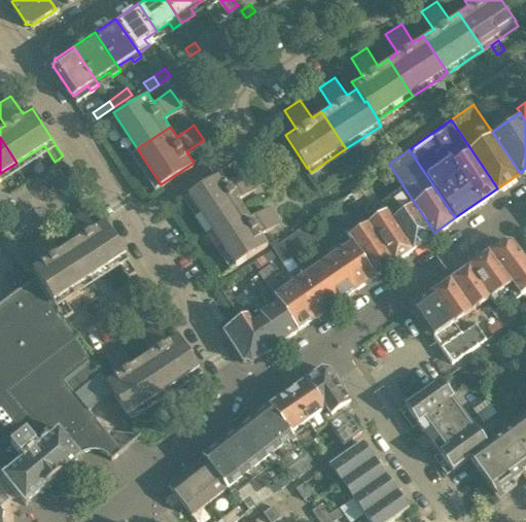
[(136,161),(129,168),(134,174),(141,166),(136,161)]
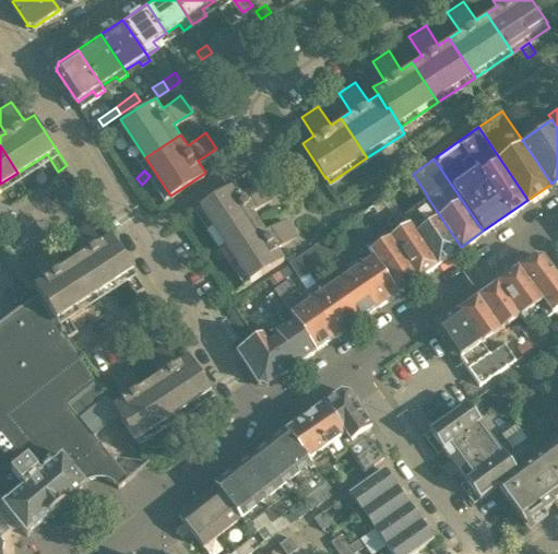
[(410,176),(401,183),(408,193),(417,188),(410,176)]
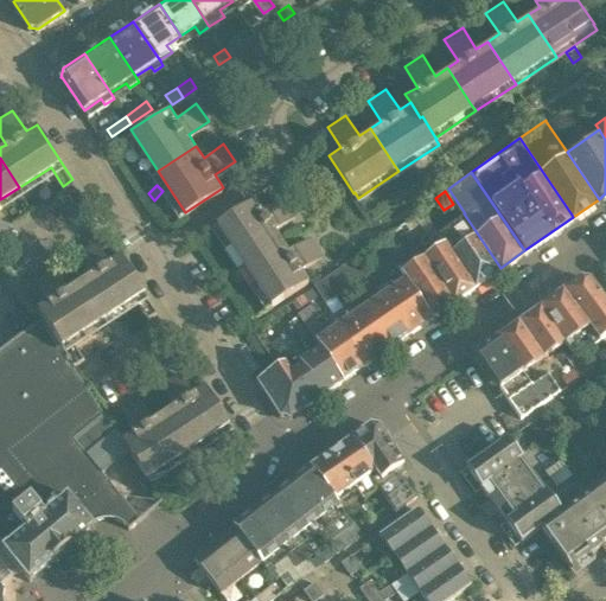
[(217,221),(244,262),(282,237),(275,225),(295,212),(284,194),(263,208),(255,196),(217,221)]
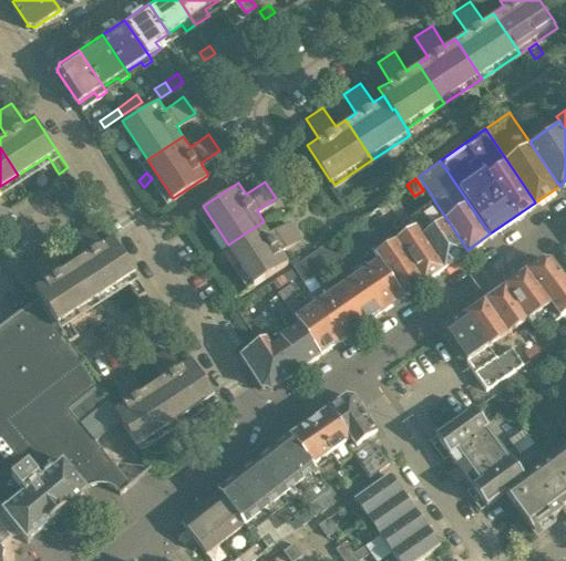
[(410,215),(397,194),(388,199),(395,211),(401,220),(410,215)]
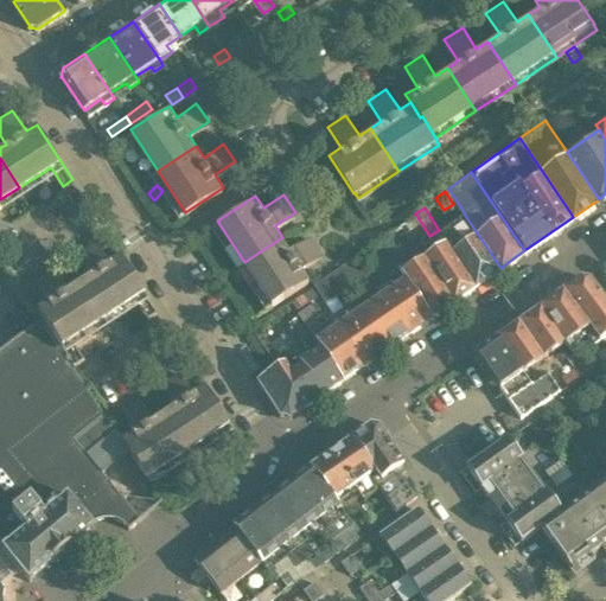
[(464,213),(439,230),(476,285),(501,268),(464,213)]
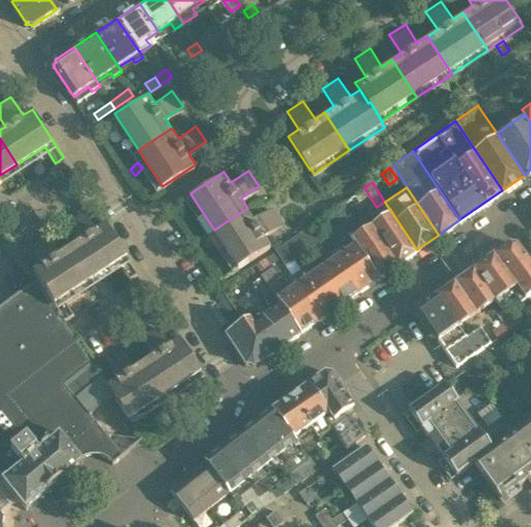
[(361,224),(345,199),(333,208),(349,232),(361,224)]
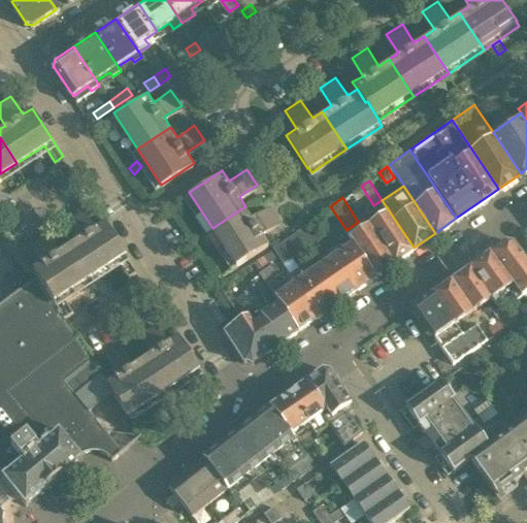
[(382,200),(373,205),(376,209),(365,217),(395,260),(414,248),(382,200)]
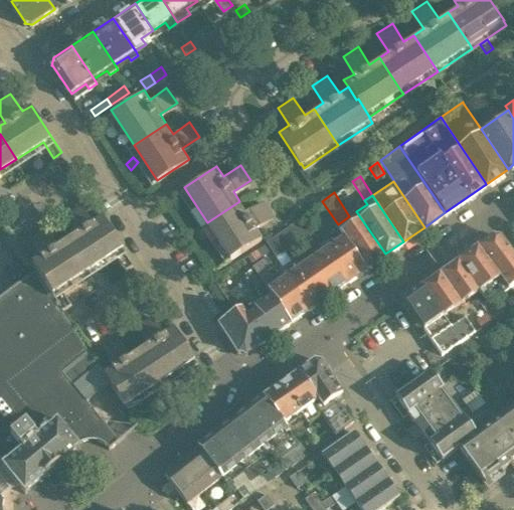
[(245,210),(239,201),(207,222),(230,258),(263,236),(255,225),(273,214),(263,199),(245,210)]
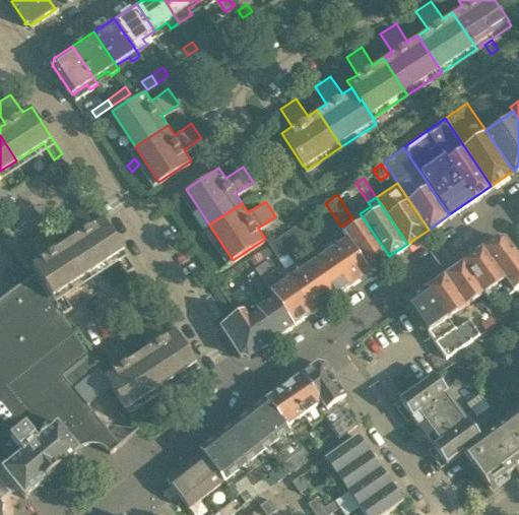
[(78,234),(68,241),(88,271),(116,254),(126,270),(135,265),(124,249),(104,217),(92,224),(81,206),(66,216),(78,234)]
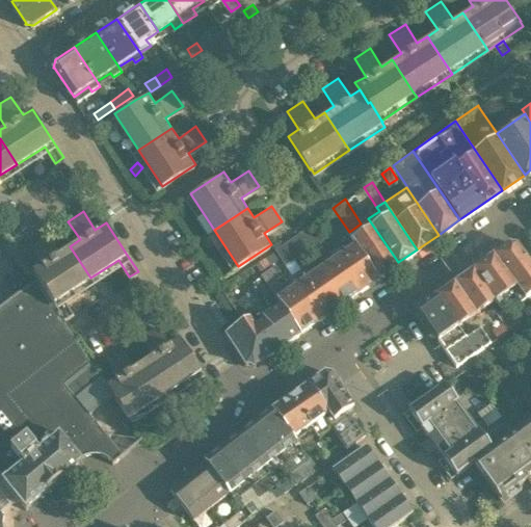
[(379,275),(398,262),(368,218),(361,224),(349,232),(352,236),(355,241),(379,275)]
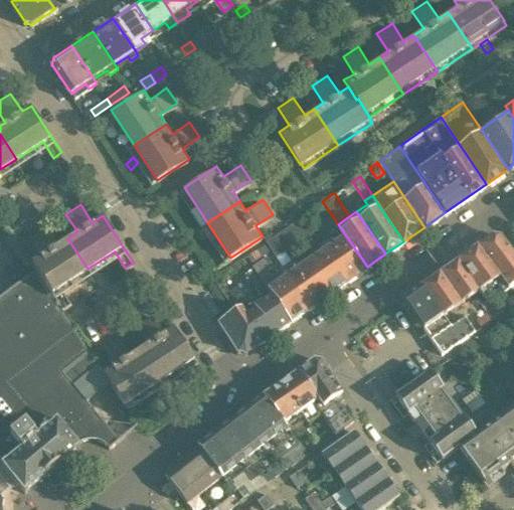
[(303,213),(291,222),(301,237),(303,240),(315,231),(303,213)]
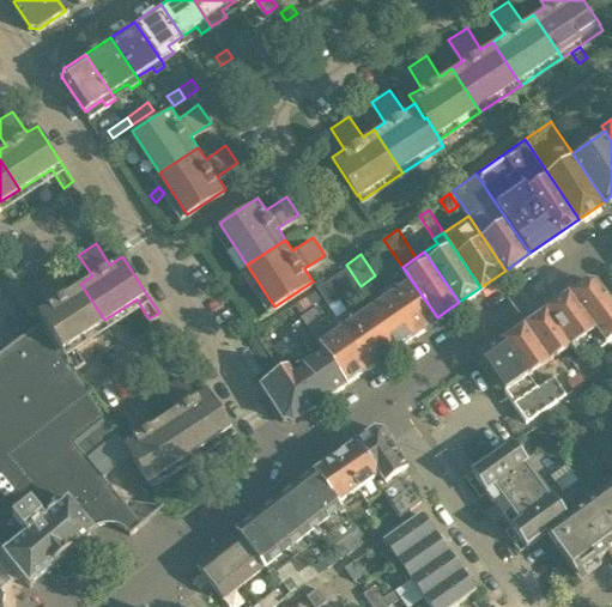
[(346,265),(341,267),(332,274),(344,292),(358,283),(346,265)]
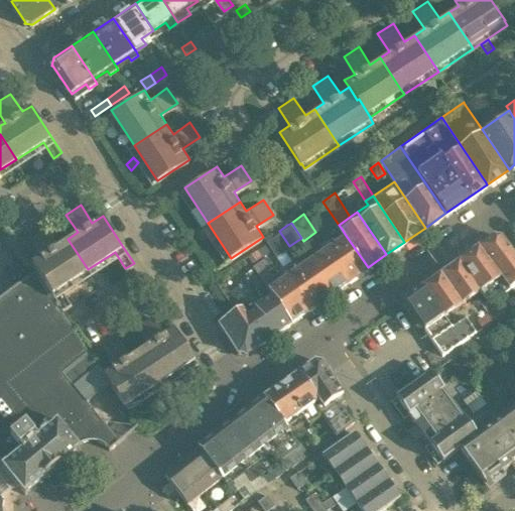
[(32,262),(36,267),(52,292),(53,292),(63,308),(72,303),(61,287),(88,269),(68,239),(57,245),(46,227),(31,237),(43,255),(32,262)]
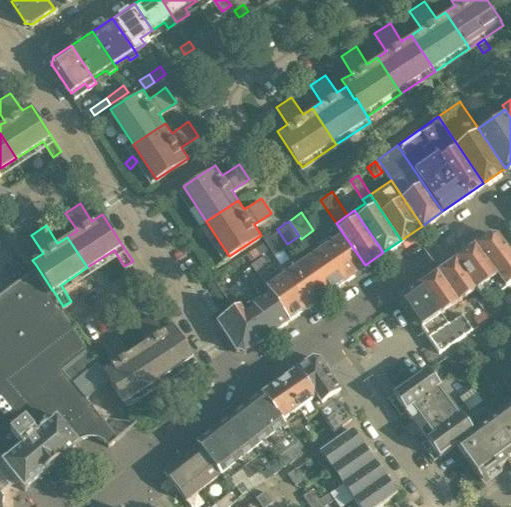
[(275,252),(287,244),(277,229),(265,237),(275,252)]
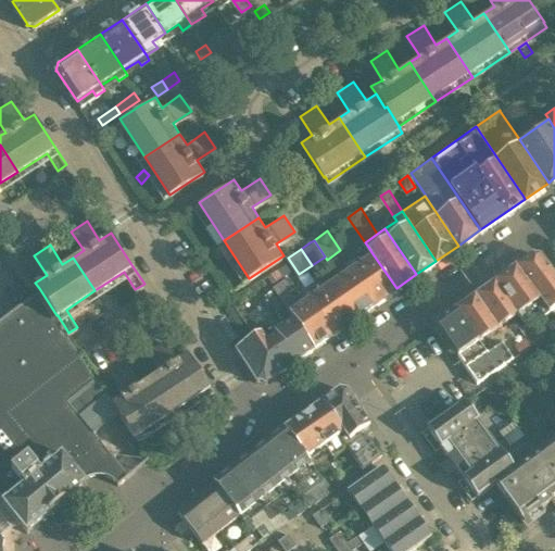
[(541,252),(531,251),(531,252),(516,263),(540,297),(535,299),(539,303),(545,312),(552,308),(554,311),(554,314),(546,320),(552,327),(554,325),(554,273),(541,253),(541,252)]
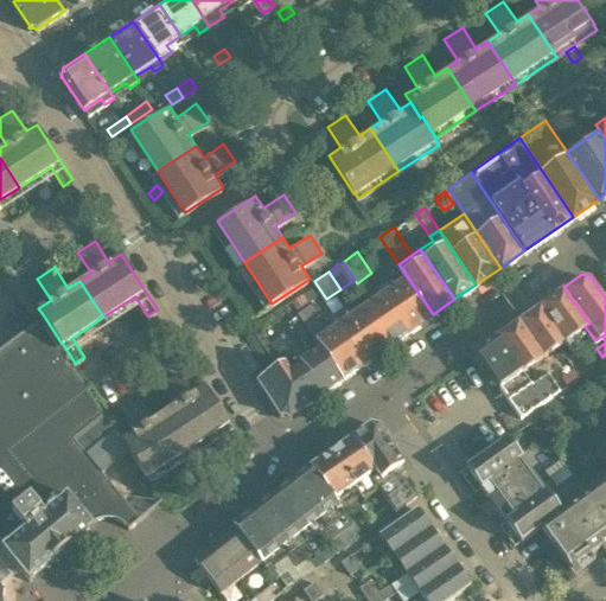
[(413,328),(433,314),(406,275),(389,286),(387,282),(382,286),(413,328)]
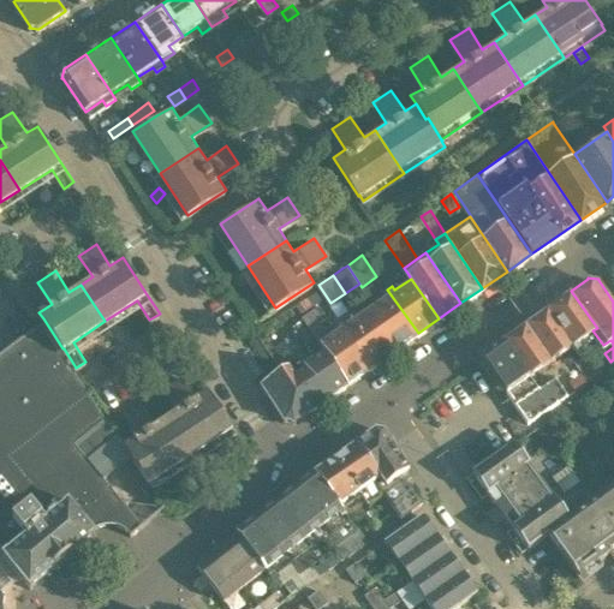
[(316,288),(296,302),(302,310),(322,297),(316,288)]
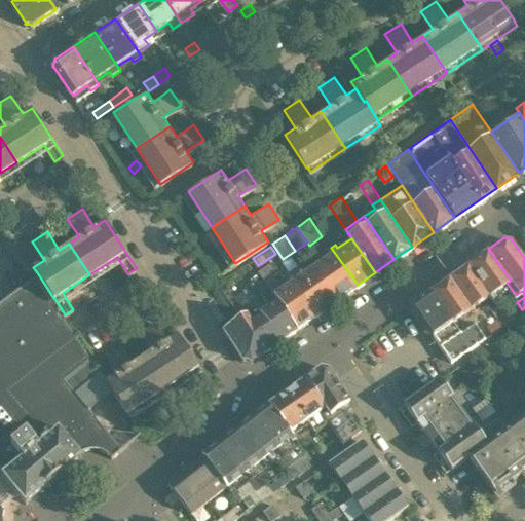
[(330,253),(312,265),(336,299),(358,285),(331,248),(328,250),(330,253)]
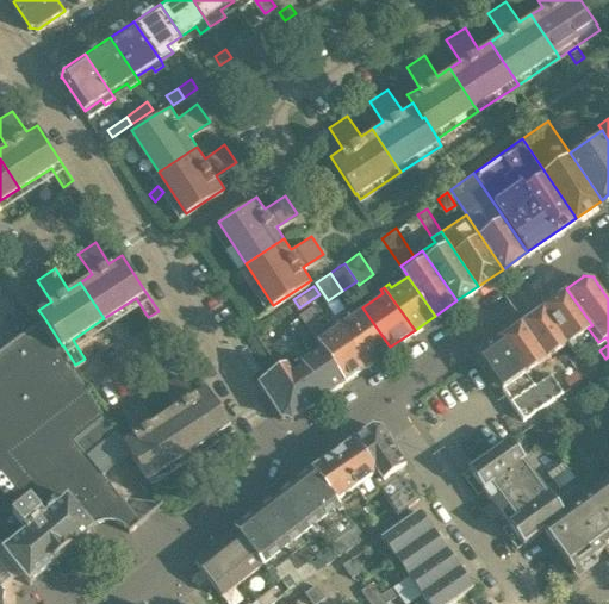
[(566,288),(542,305),(569,341),(575,349),(579,346),(577,342),(591,332),(588,328),(592,325),(566,288)]
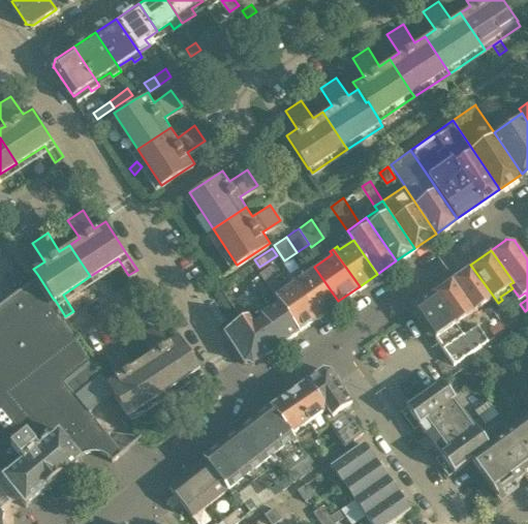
[(259,271),(260,272),(273,289),(282,283),(276,274),(281,271),(274,260),(259,271)]
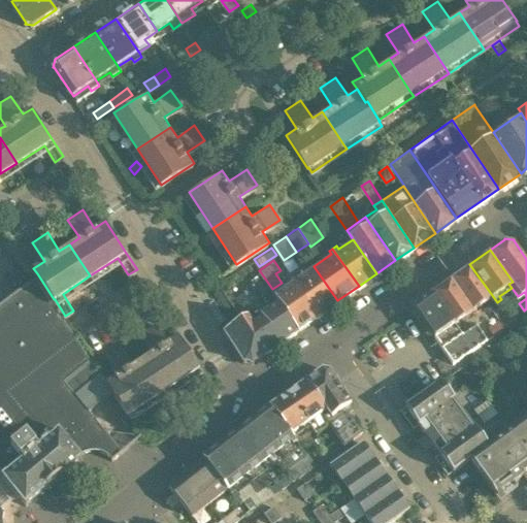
[(475,306),(492,295),(469,264),(453,275),(475,306)]
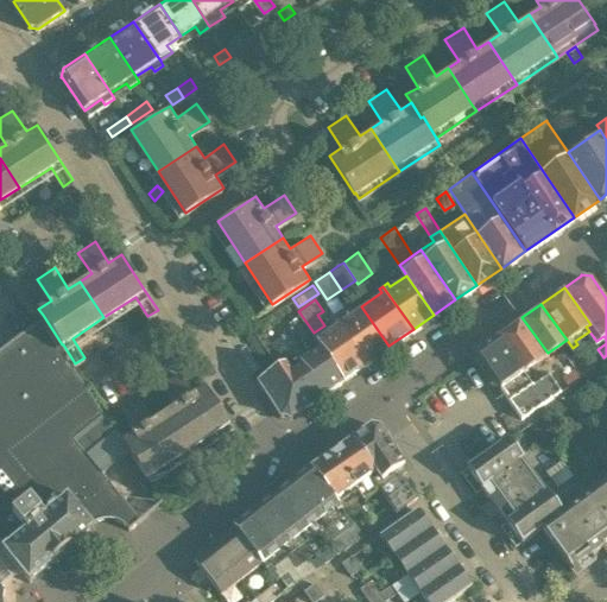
[(389,346),(361,306),(336,324),(364,363),(389,346)]
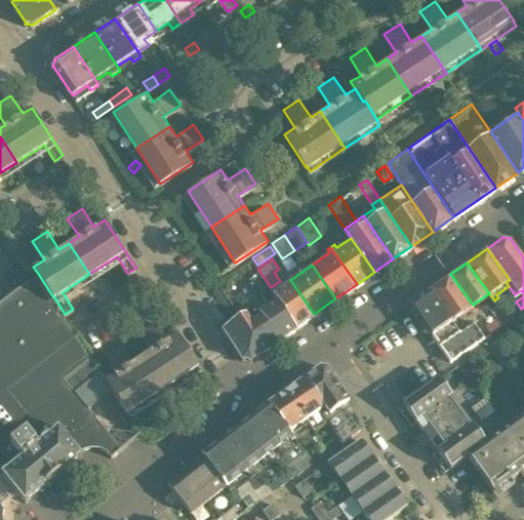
[(271,288),(271,287),(258,270),(250,276),(264,294),(271,288)]
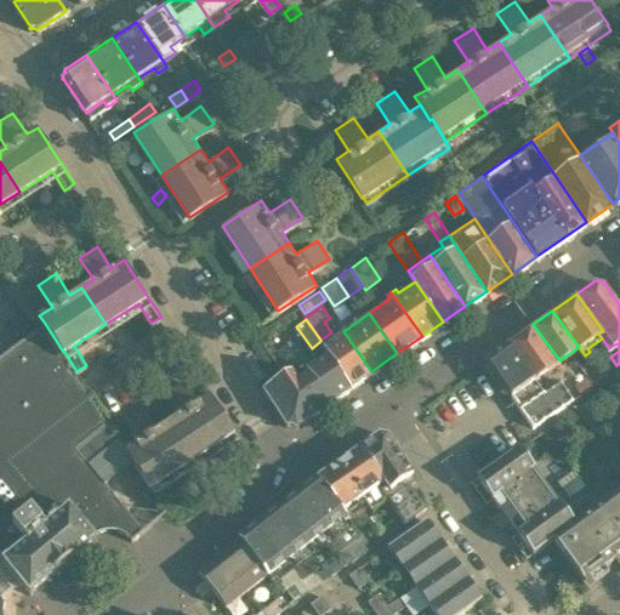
[(75,371),(77,371),(64,352),(63,352),(44,322),(0,354),(0,614),(4,614),(4,607),(5,597),(6,597),(3,592),(15,582),(20,579),(21,579),(30,591),(96,537),(92,531),(100,527),(108,525),(118,525),(125,529),(132,535),(131,536),(132,537),(143,528),(77,445),(107,420),(75,371)]
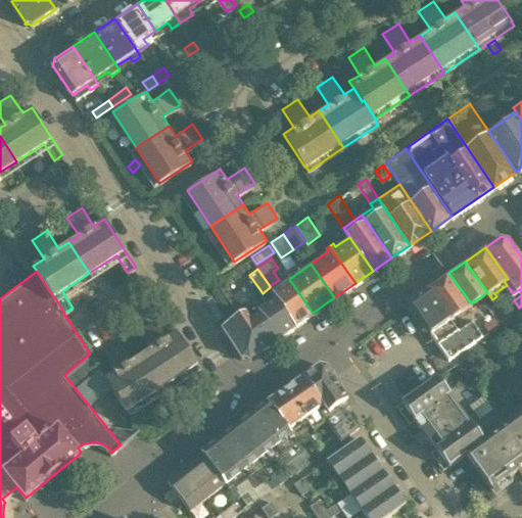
[(448,273),(429,287),(449,318),(471,303),(448,273)]
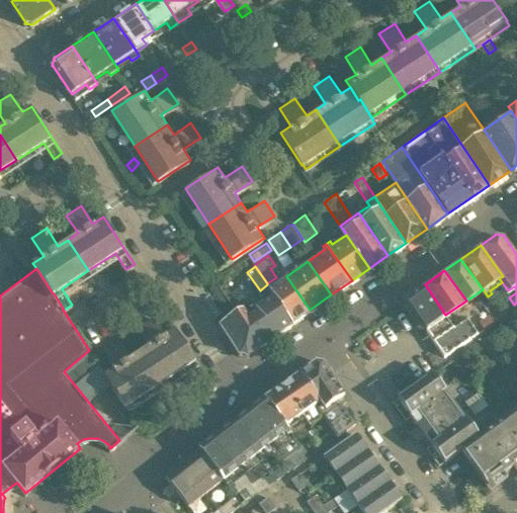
[(293,322),(310,310),(286,276),(269,287),(270,288),(272,292),(293,322)]
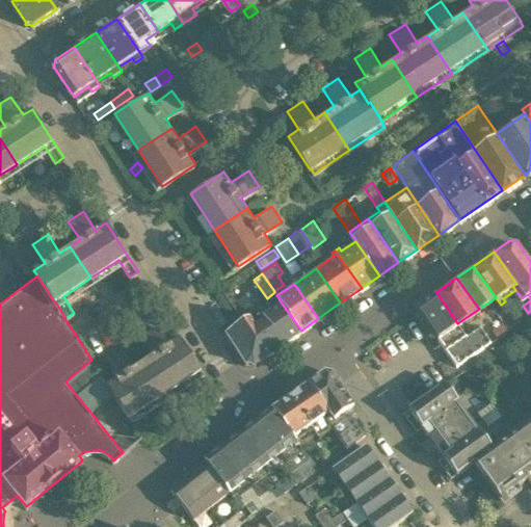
[(466,335),(457,323),(436,292),(417,306),(447,347),(457,364),(492,341),(482,324),(466,335)]
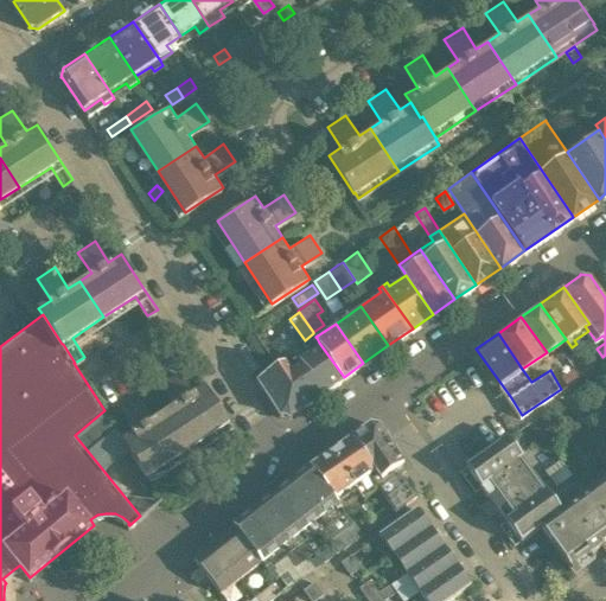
[(344,377),(319,343),(317,338),(286,359),(286,358),(257,377),(281,413),(289,415),(344,377)]
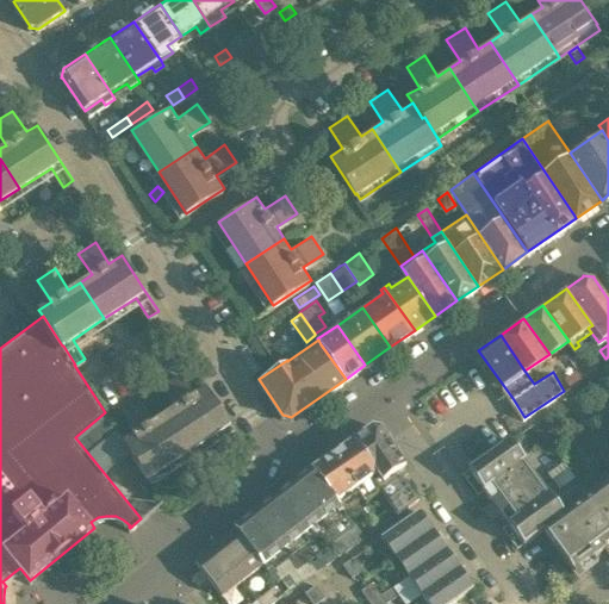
[(570,381),(602,361),(597,353),(584,360),(578,349),(573,353),(572,362),(575,366),(564,373),(570,381)]
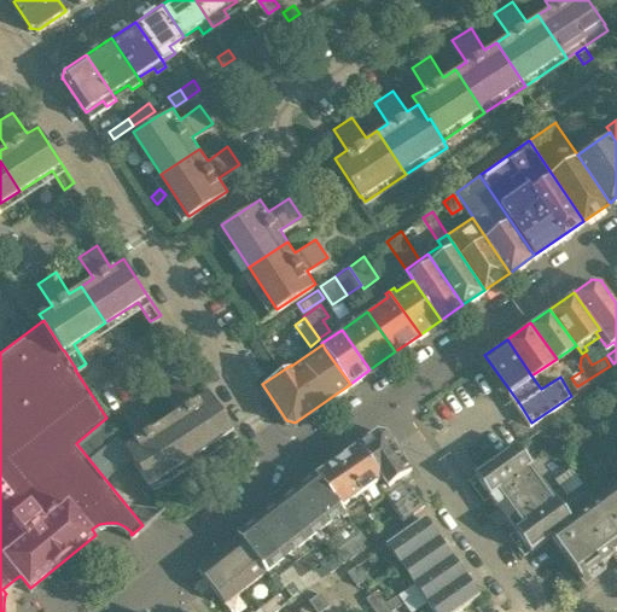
[(184,377),(163,390),(178,411),(167,418),(191,455),(233,427),(209,390),(197,398),(184,377)]
